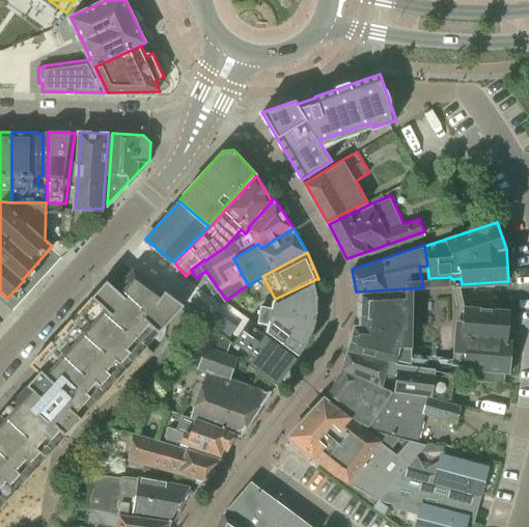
[(0,415),(0,506),(185,304),(134,268),(116,287),(107,280),(43,352),(51,359),(0,415)]
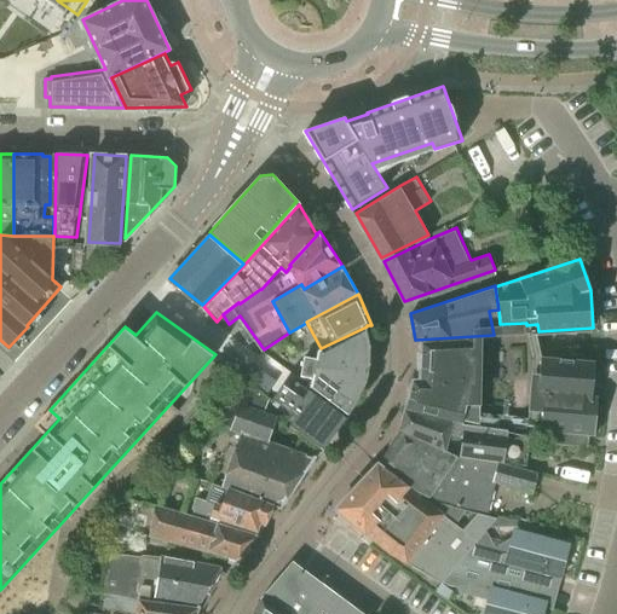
[(312,384),(350,413),(363,392),(369,375),(372,358),(372,347),(367,325),(367,326),(321,348),(319,348),(317,361),(306,359),(306,361),(303,377),(313,380),(312,384)]
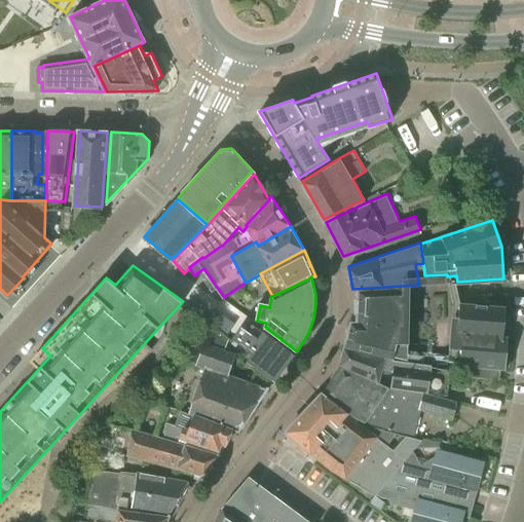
[(359,323),(359,325),(354,324),(350,324),(344,348),(385,359),(391,360),(394,347),(399,325),(401,325),(402,302),(396,302),(397,288),(360,290),(359,323)]
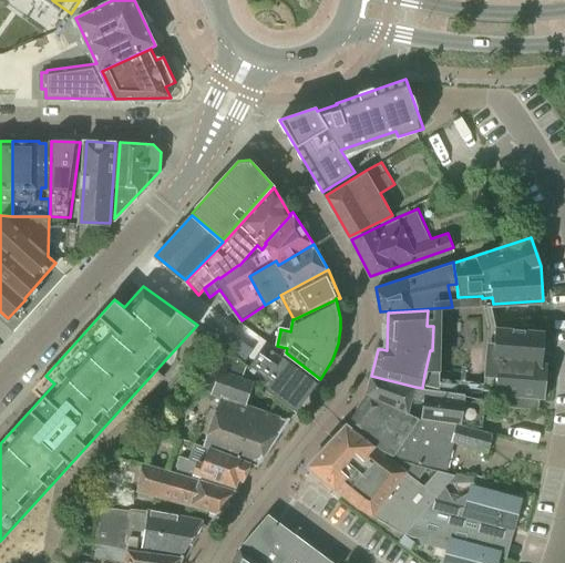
[(545,392),(548,392),(550,392),(552,368),(551,368),(547,368),(547,364),(543,364),(544,354),(552,355),(553,337),(544,336),(544,331),(496,328),(494,359),(488,359),(485,380),(424,375),(422,388),(427,390),(461,395),(501,401),(501,406),(541,409),(542,396),(545,397),(545,392)]
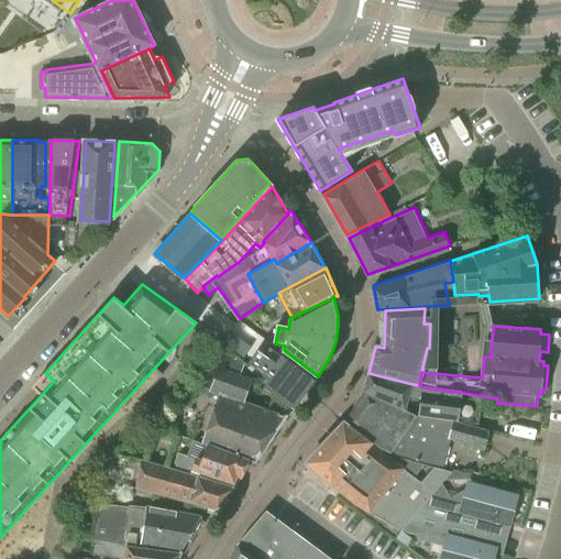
[(245,354),(253,343),(231,328),(223,339),(245,354)]
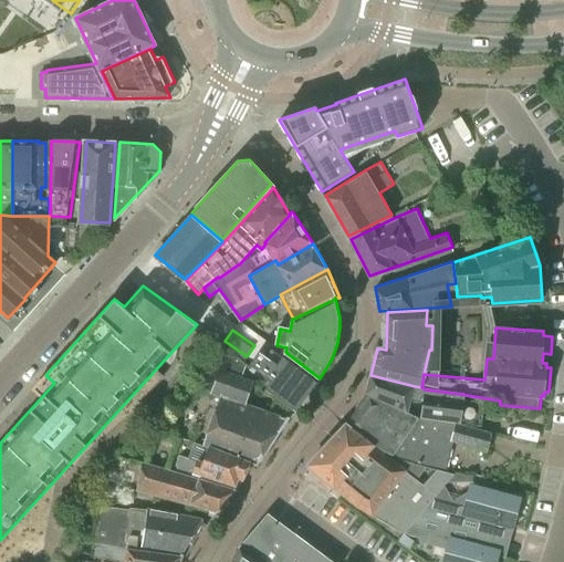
[(278,364),(260,352),(251,363),(264,373),(264,377),(271,382),(267,388),(294,409),(316,381),(284,356),(278,364)]
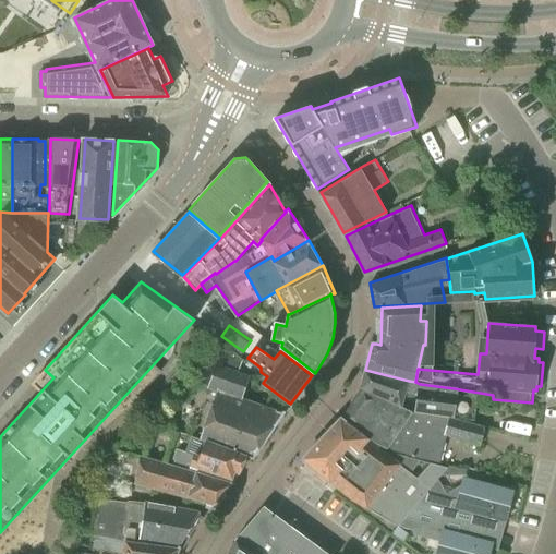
[(209,385),(220,389),(203,437),(255,457),(286,412),(243,397),(251,375),(217,363),(209,385)]
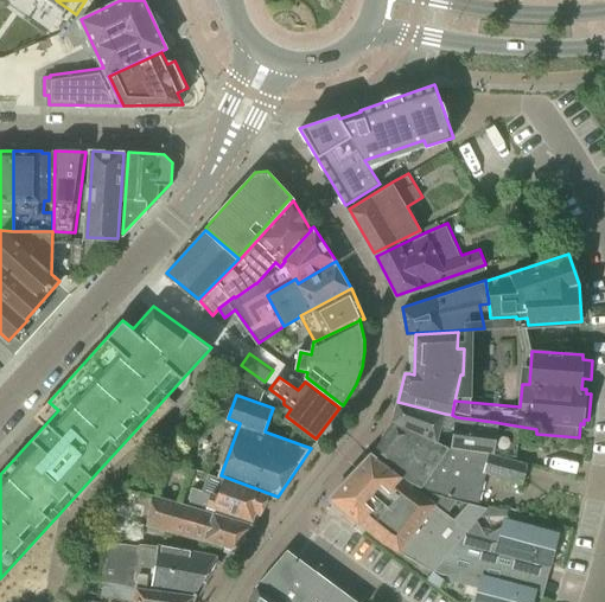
[(397,402),(393,420),(438,439),(445,414),(397,402)]
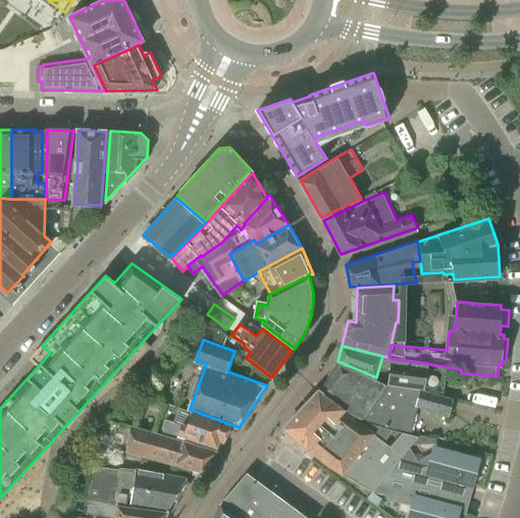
[(382,356),(376,377),(390,383),(407,385),(423,390),(424,363),(393,359),(388,357),(382,356)]
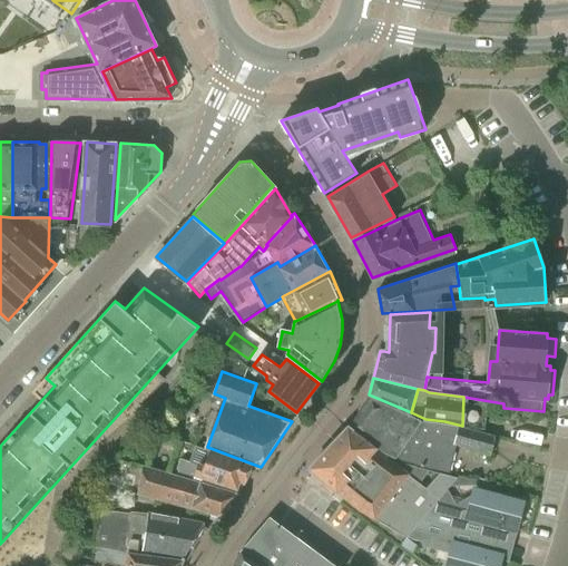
[(426,419),(411,412),(369,394),(371,396),(350,426),(389,456),(431,467),(447,472),(451,455),(456,442),(490,452),(495,435),(462,427),(462,426),(444,421),(426,419)]
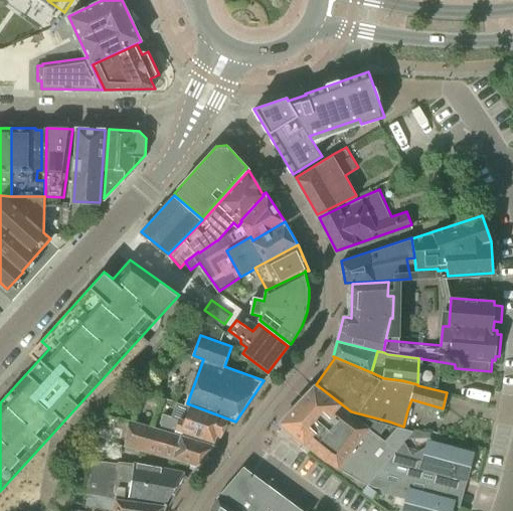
[(314,386),(282,423),(325,458),(368,480),(412,430),(397,426),(386,439),(348,411),(314,386)]
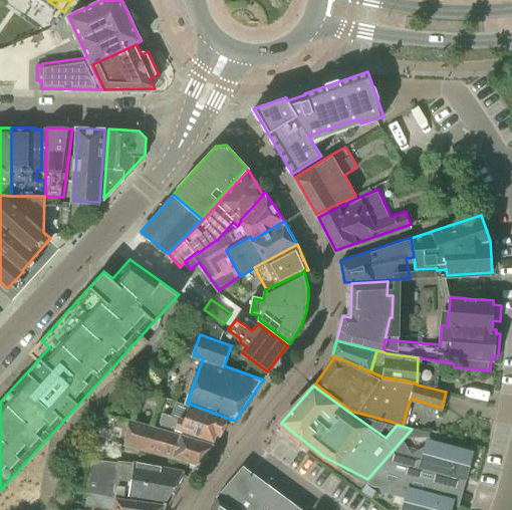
[(162,421),(178,427),(177,427),(217,441),(221,436),(228,419),(179,402),(175,415),(166,412),(162,421)]
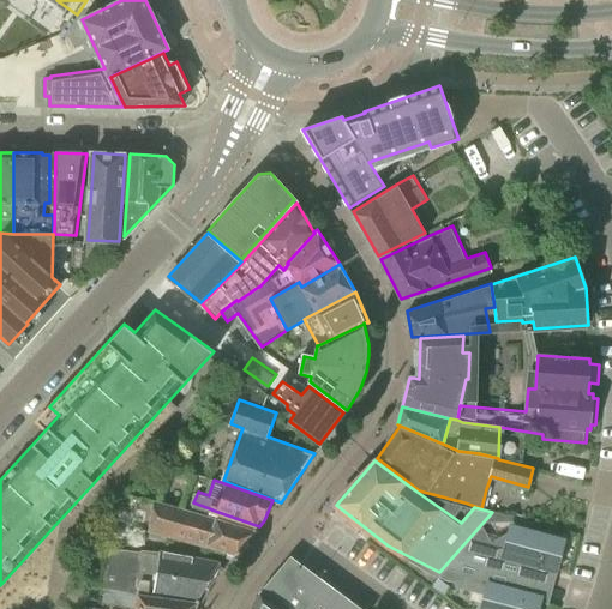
[(150,529),(238,554),(256,529),(159,501),(150,529)]
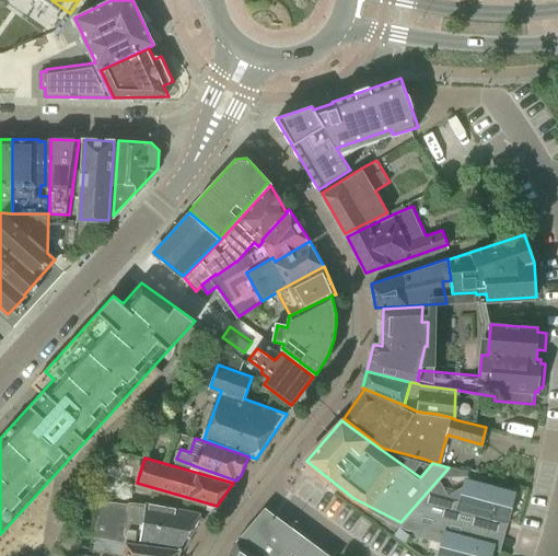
[(416,509),(480,526),(487,528),(490,514),(506,518),(512,493),(467,481),(461,504),(428,495),(416,509)]
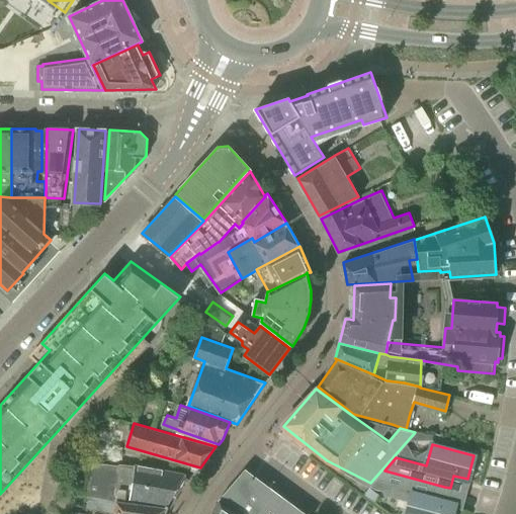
[(75,492),(89,494),(117,499),(168,507),(187,474),(137,464),(137,466),(86,461),(80,476),(75,492)]
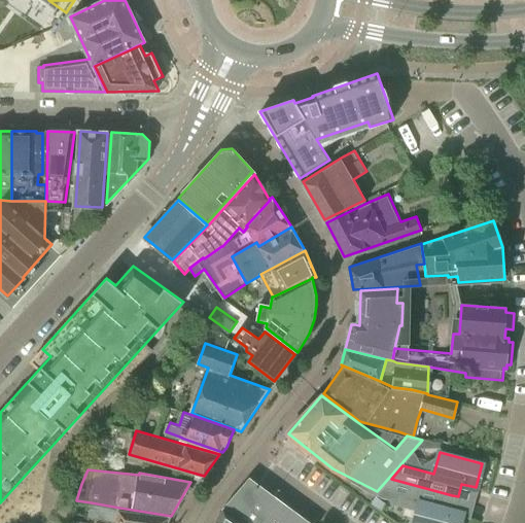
[(311,522),(247,476),(223,510),(243,522),(311,522)]
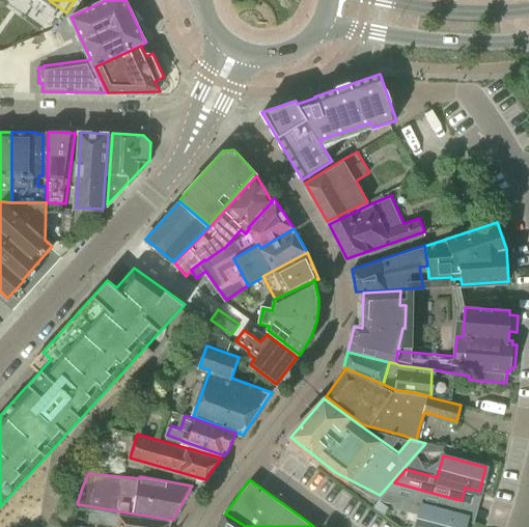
[(417,526),(463,526),(466,516),(451,512),(455,499),(394,482),(381,499),(395,503),(396,500),(422,507),(417,526)]
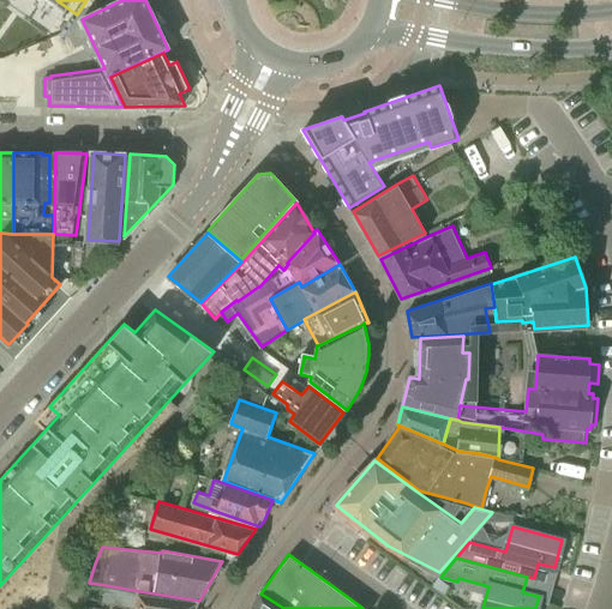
[(139,591),(106,585),(103,600),(137,606),(136,608),(196,608),(199,601),(139,591)]
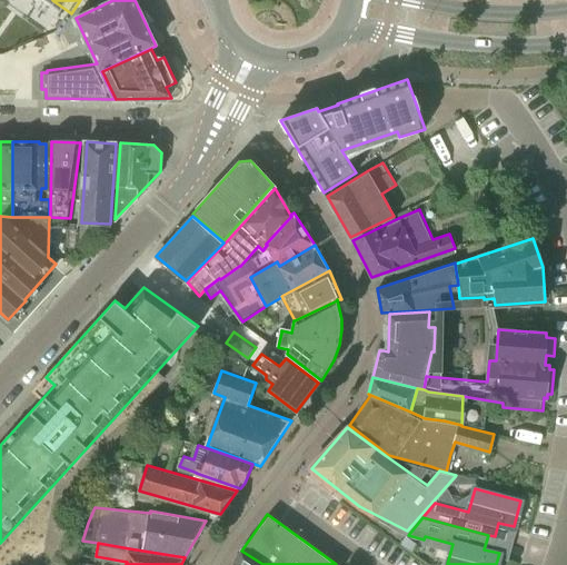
[(262,564),(241,551),(234,564),(262,564)]
